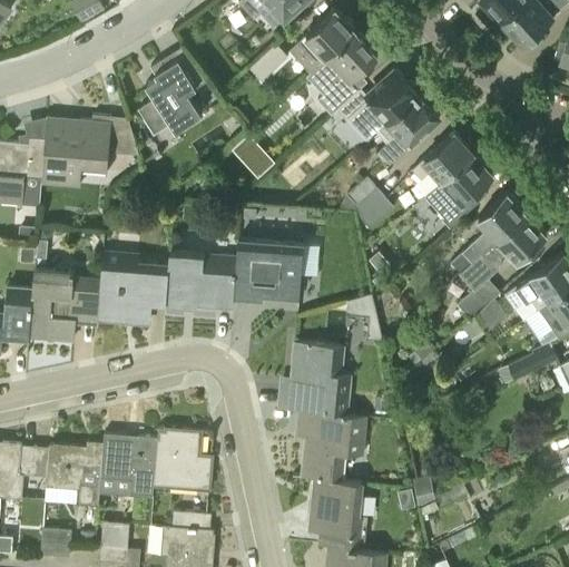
[(0,20),(11,6),(3,0),(0,0),(0,20)]
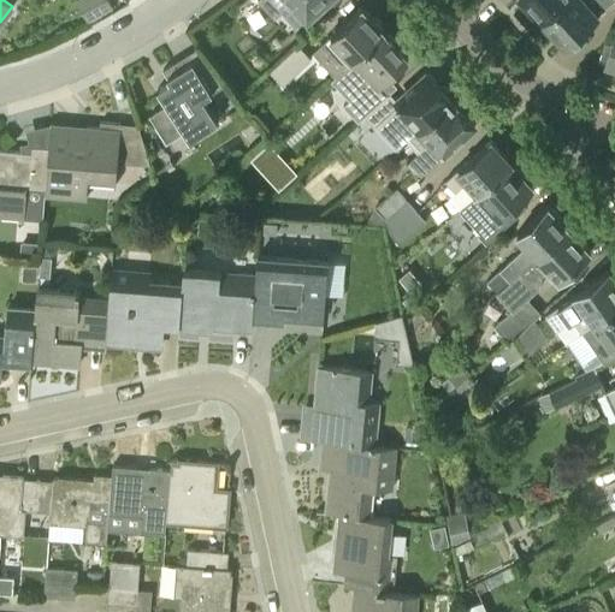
[(112,10),(106,0),(78,0),(75,3),(87,23),(112,10)]
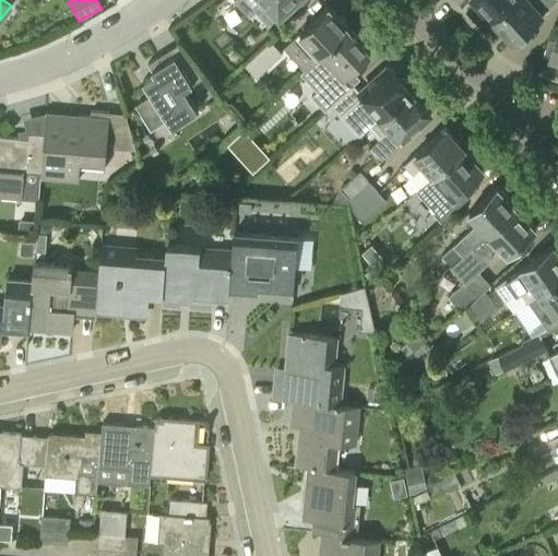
[(254,13),(266,26),(295,0),(236,0),(234,2),(249,19),(254,13)]
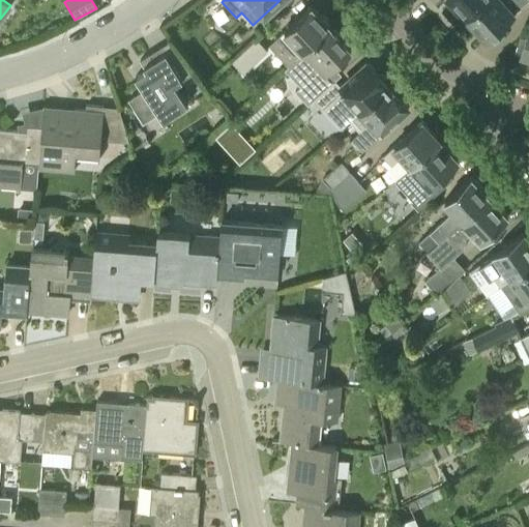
[(447,0),(466,20),(487,0),(447,0)]
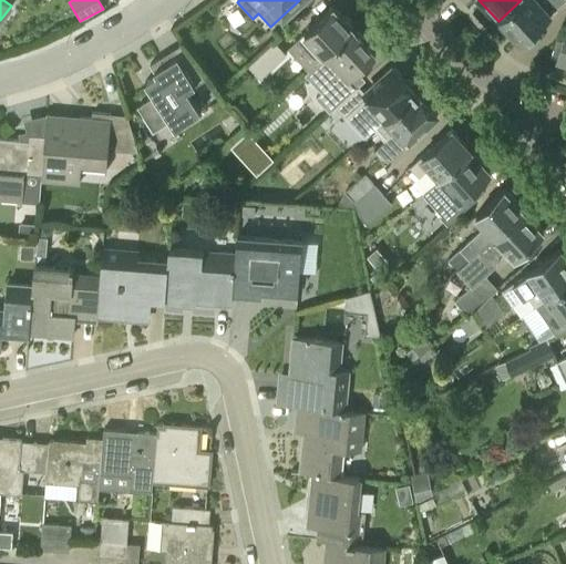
[(518,44),(535,29),(565,1),(564,0),(543,0),(541,2),(537,0),(521,0),(498,21),(518,44)]
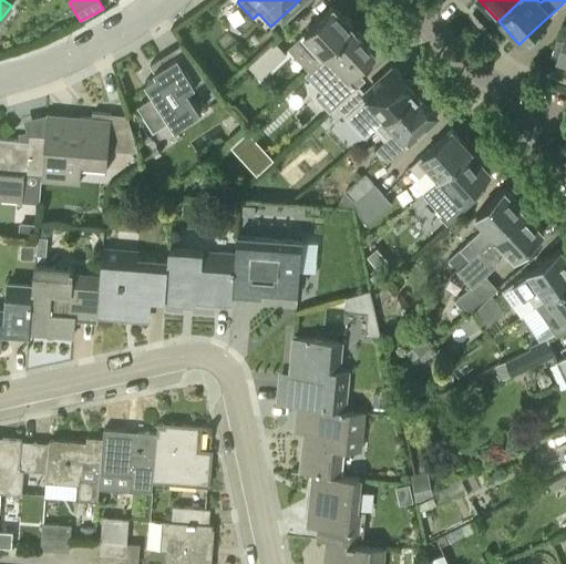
[(311,49),(321,60),(353,31),(332,8),(287,50),(298,61),(311,49)]
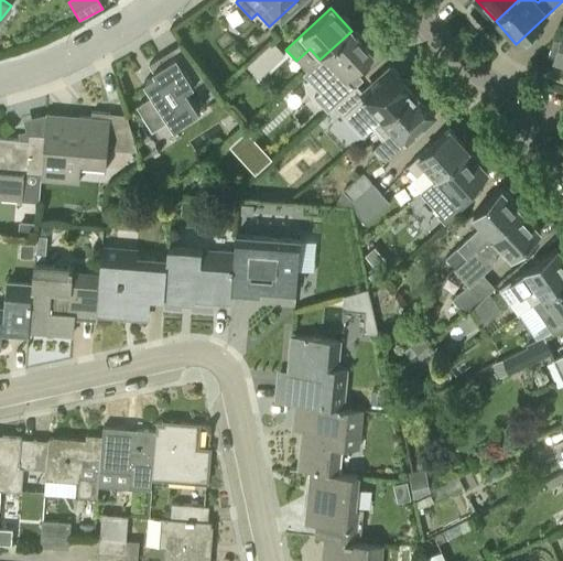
[(548,57),(562,62),(562,28),(559,41),(553,40),(548,57)]
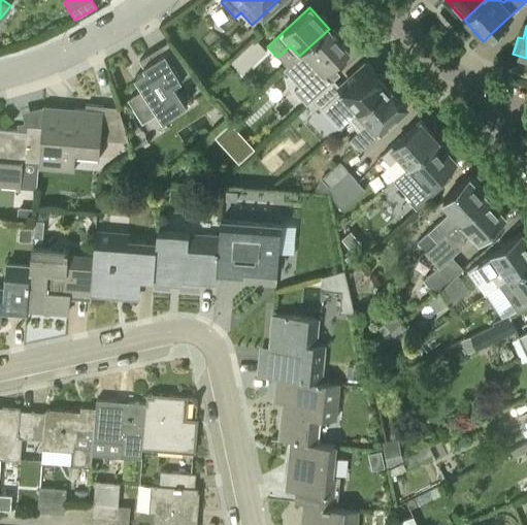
[(339,76),(331,67),(349,51),(329,29),(299,56),(284,71),(298,87),(293,92),(306,106),(311,101),(333,81),(339,76)]
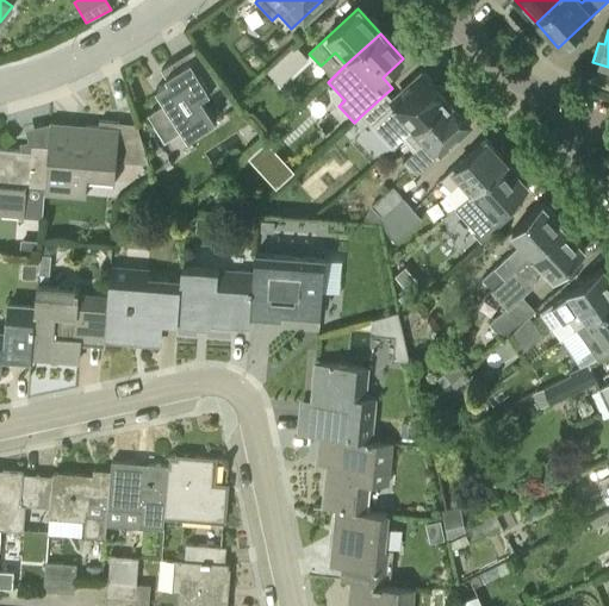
[(279,86),(308,61),(294,47),(267,73),(279,86)]
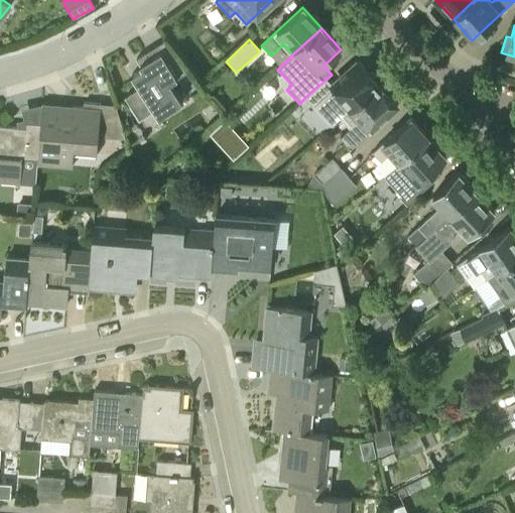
[(135,60),(141,70),(131,77),(139,89),(124,99),(138,121),(154,112),(158,119),(175,108),(182,103),(170,84),(185,75),(165,41),(135,60)]
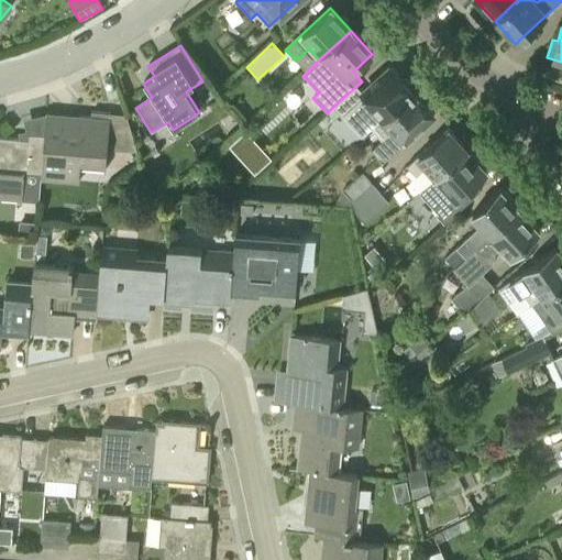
[(354,107),(373,128),(412,92),(395,73),(383,84),(379,79),(372,86),(375,90),(365,99),(362,96),(361,94),(355,87),(332,108),(341,119),(354,107)]
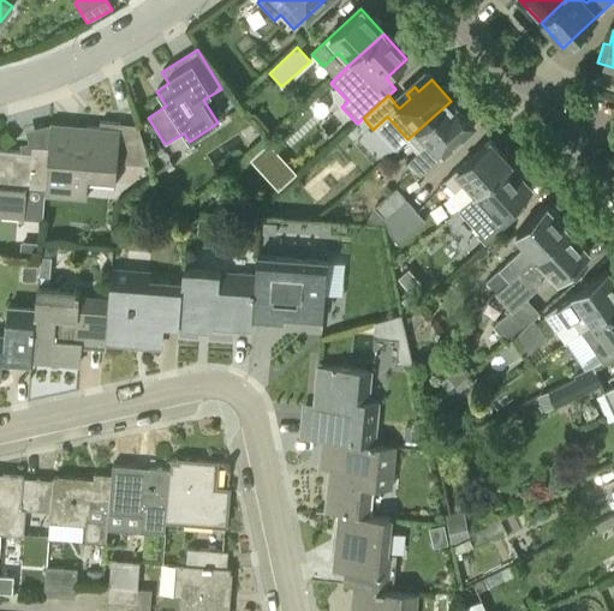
[(417,179),(425,172),(443,156),(441,154),(474,125),(451,101),(407,139),(419,153),(405,166),(417,179)]
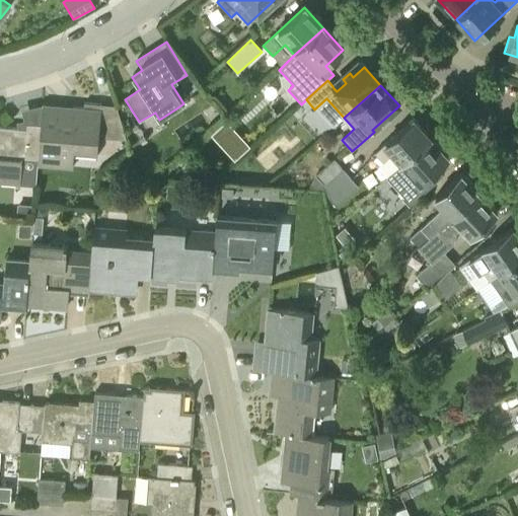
[(97,153),(98,139),(100,106),(83,104),(83,109),(71,108),(71,116),(43,114),(43,106),(42,106),(42,114),(41,127),(38,159),(37,168),(72,170),(73,151),(97,153)]
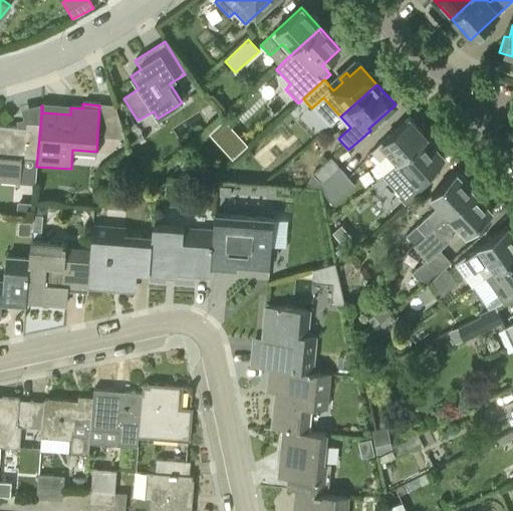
[(123,140),(116,111),(112,111),(110,139),(123,140)]
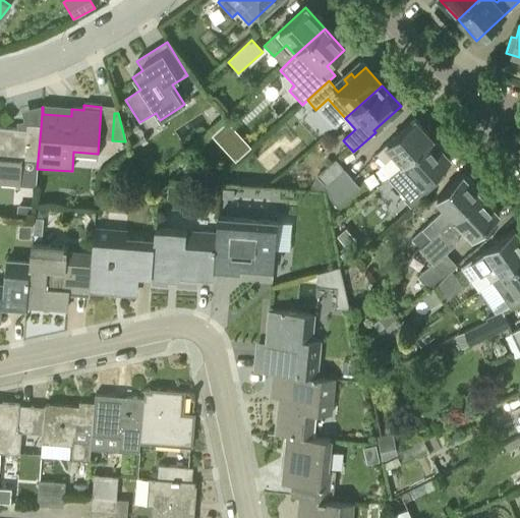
[(393,156),(403,166),(431,140),(414,120),(376,155),(384,164),(393,156)]
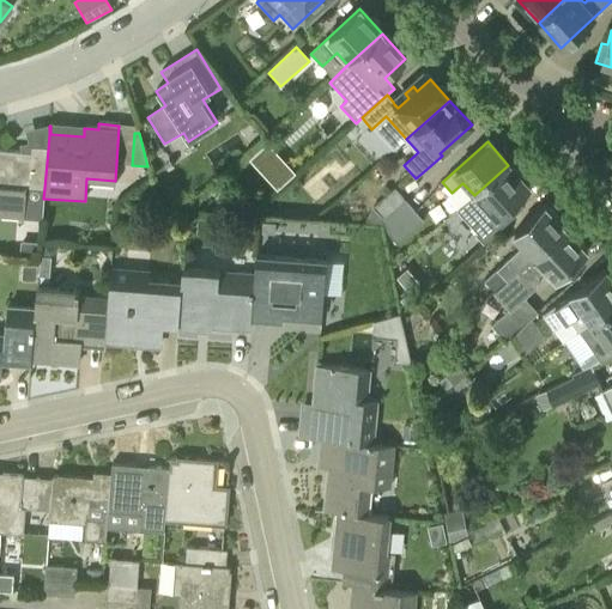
[(0,217),(23,220),(25,187),(44,188),(48,150),(31,148),(31,154),(0,151),(0,217)]
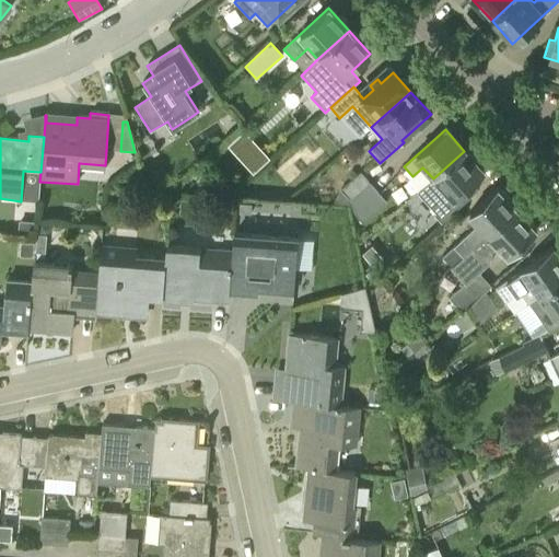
[(435,217),(441,223),(476,193),(469,185),(484,173),(464,151),(433,178),(417,194),(437,216),(435,217)]
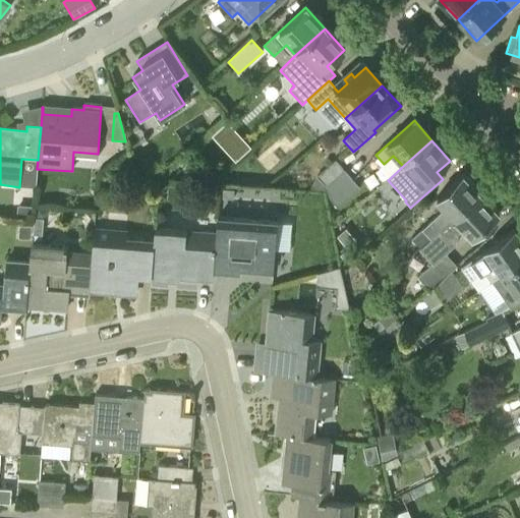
[(315,178),(325,188),(343,172),(335,162),(315,178)]
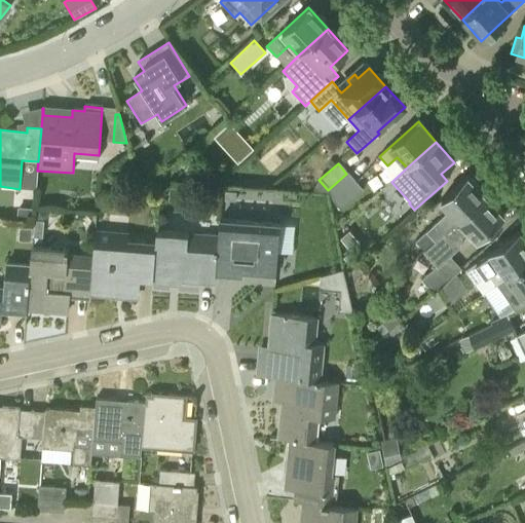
[(191,175),(184,164),(172,174),(179,183),(191,175)]
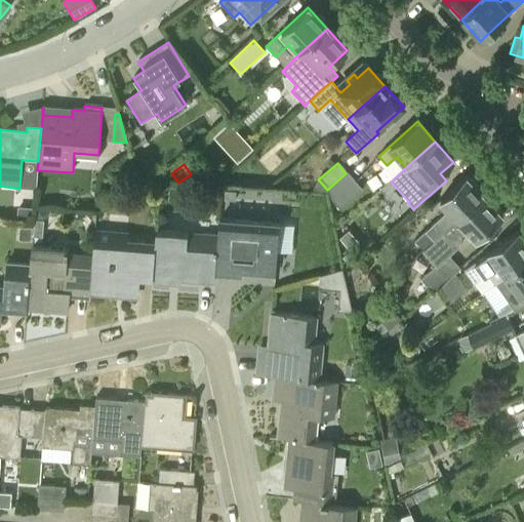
[(346,173),(327,190),(330,194),(335,200),(355,184),(346,173)]
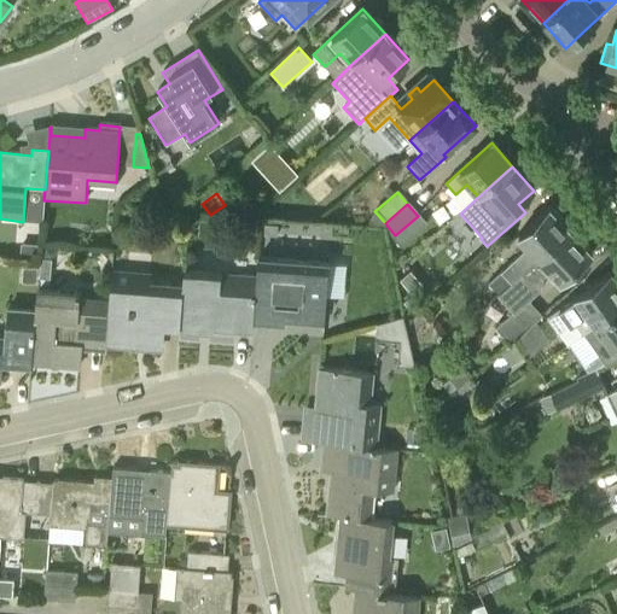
[(489,282),(499,293),(570,229),(549,206),(517,237),(527,247),(489,282)]
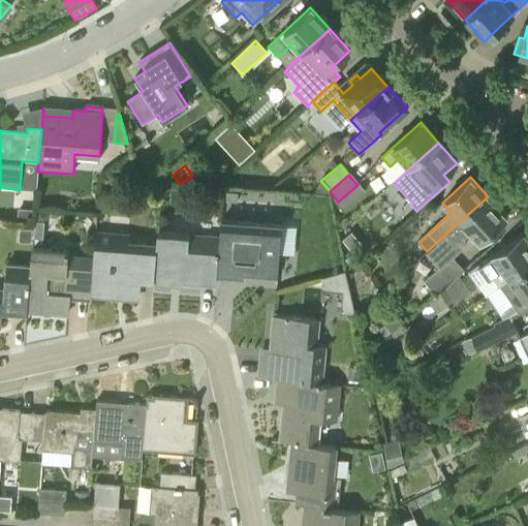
[(238,194),(225,193),(224,203),(237,204),(238,194)]
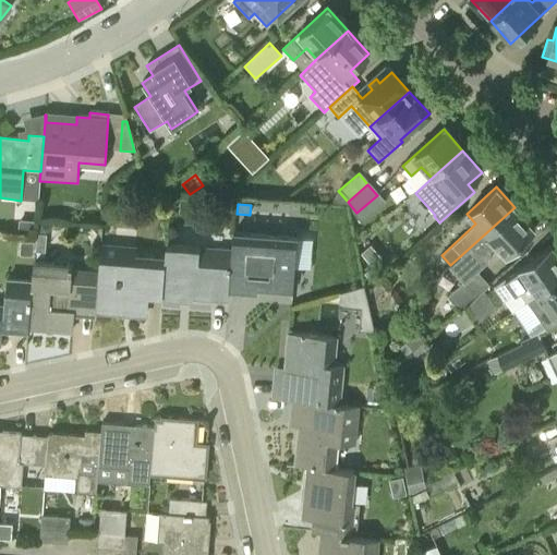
[(356,213),(351,206),(353,216),(360,224),(363,220),(356,213)]
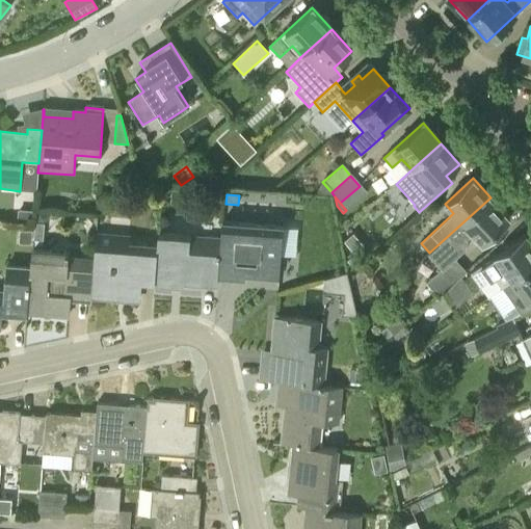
[(473,235),(481,244),(509,218),(490,197),(429,253),(430,254),(428,256),(442,269),(426,284),(437,296),(443,293),(460,278),(466,273),(454,260),(465,249),(467,240),(473,235)]
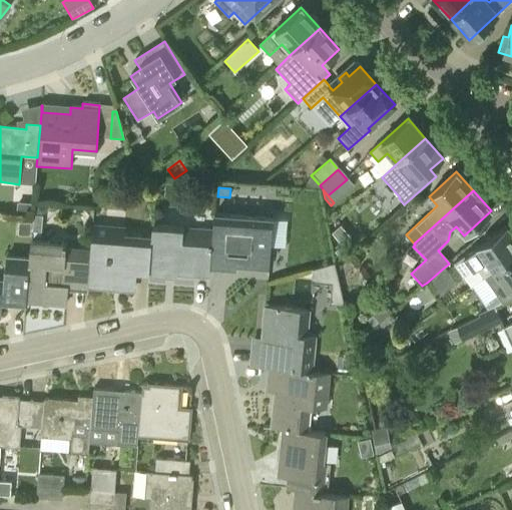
[(30,204),(17,203),(16,217),(28,218),(30,204)]
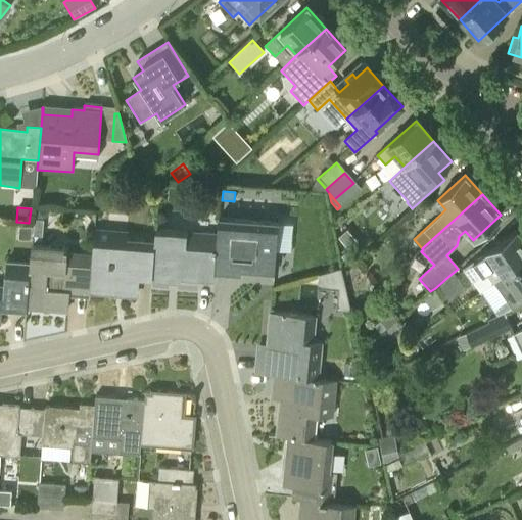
[(43,221),(48,216),(48,210),(36,209),(36,220),(43,221)]
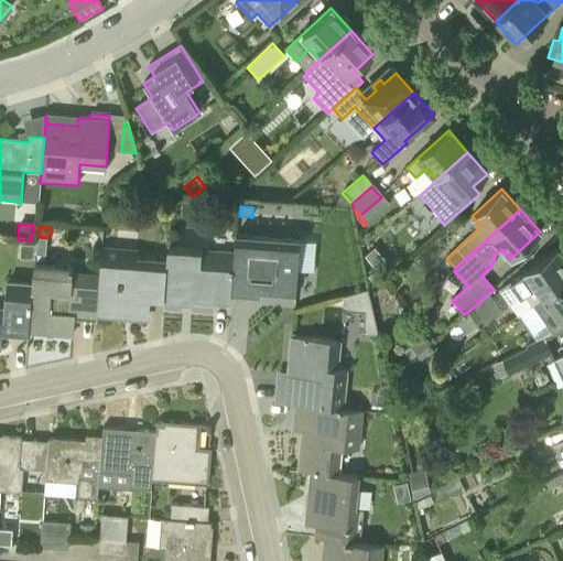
[(234,255),(230,295),(248,297),(249,288),(259,289),(258,293),(295,297),(295,294),(291,294),(294,259),(299,260),(300,241),(235,237),(234,255)]
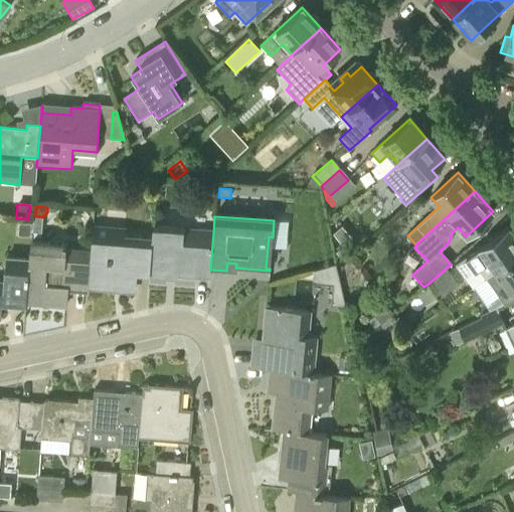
[(29,236),(30,224),(19,223),(18,230),(21,236),(29,236)]
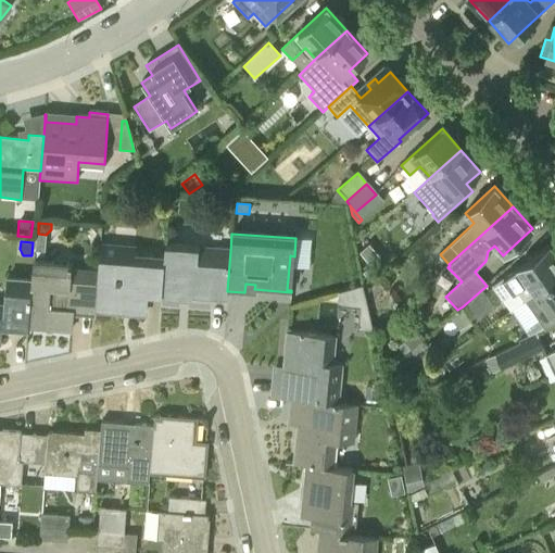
[(100,244),(98,272),(96,309),(146,313),(147,296),(160,297),(164,256),(135,254),(136,248),(100,244)]
